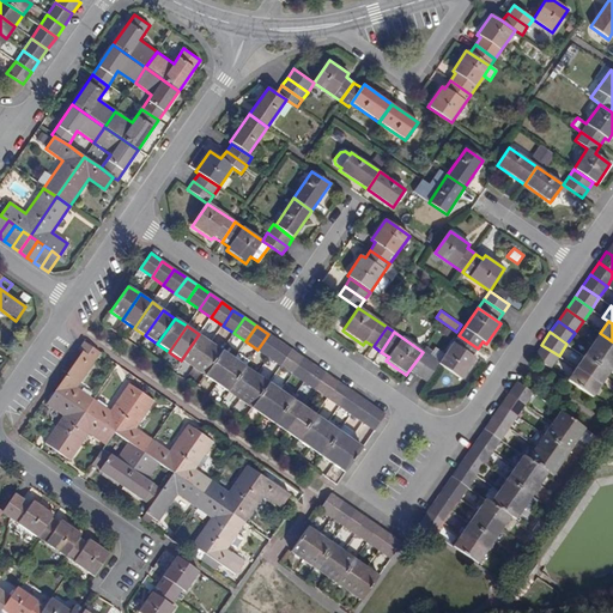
[(612,341),(600,333),(593,345),(612,358),(612,341)]
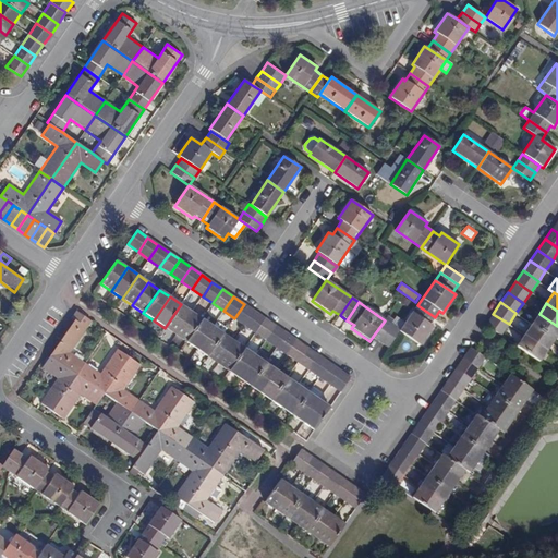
[(165,328),(176,336),(192,312),(181,304),(165,328)]
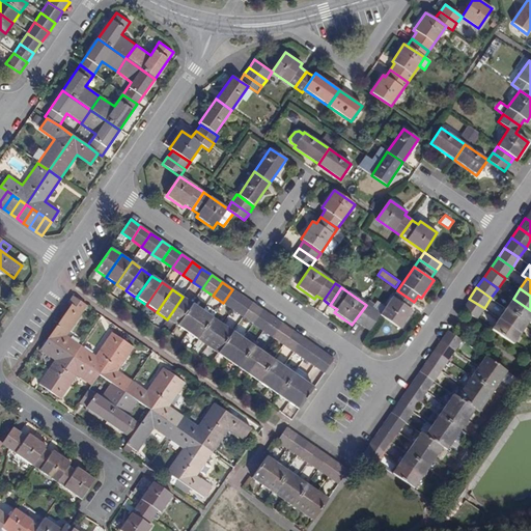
[(223,303),(232,310),(243,296),(232,289),(223,303)]
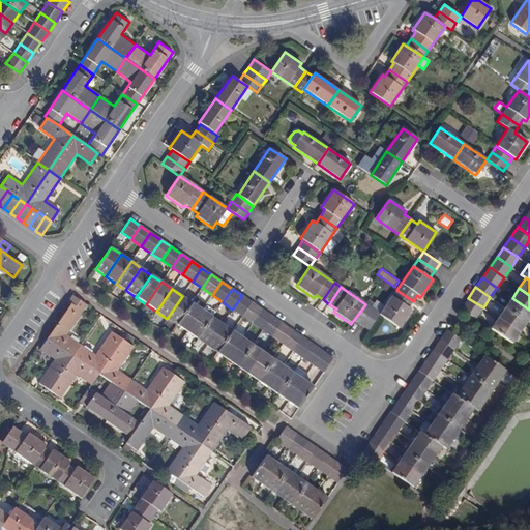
[(396,290),(379,314),(382,316),(399,328),(411,311),(408,308),(413,301),(396,290)]
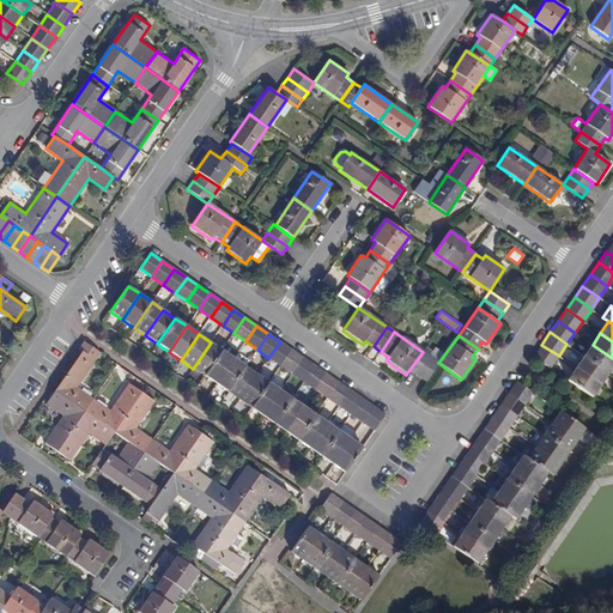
[(268,358),(280,365),(291,350),(280,341),(268,358)]
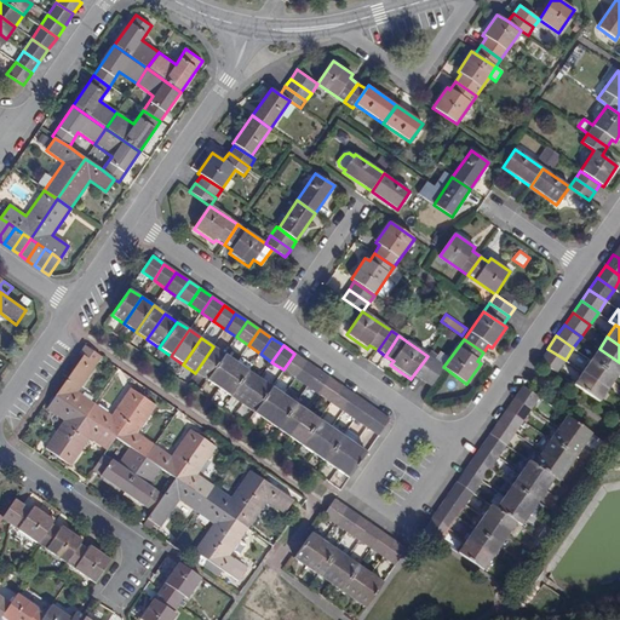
[(195,373),(207,380),(224,355),(213,346),(195,373)]
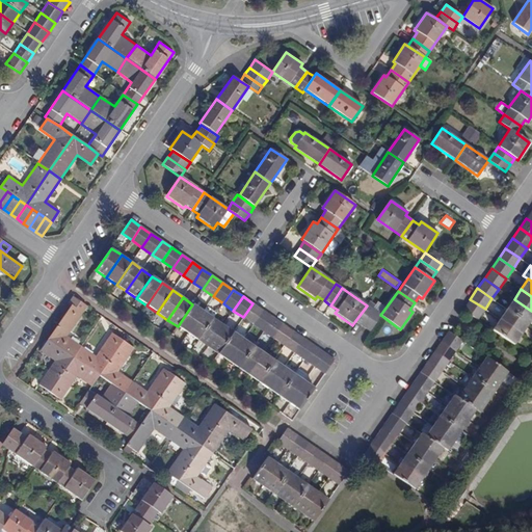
[(478,320),(485,309),(470,299),(462,310),(478,320)]
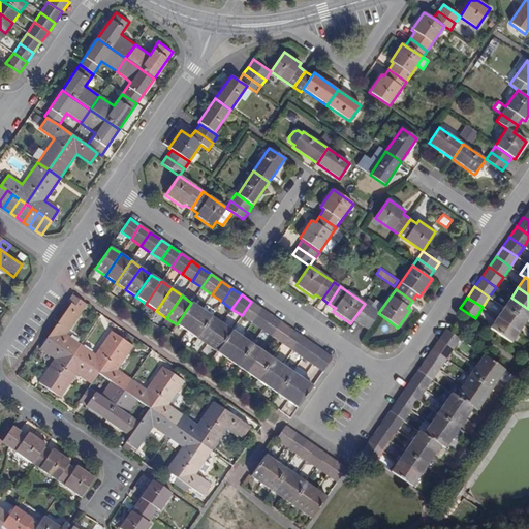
[(528,309),(511,298),(504,307),(525,322),(528,316),(528,309)]
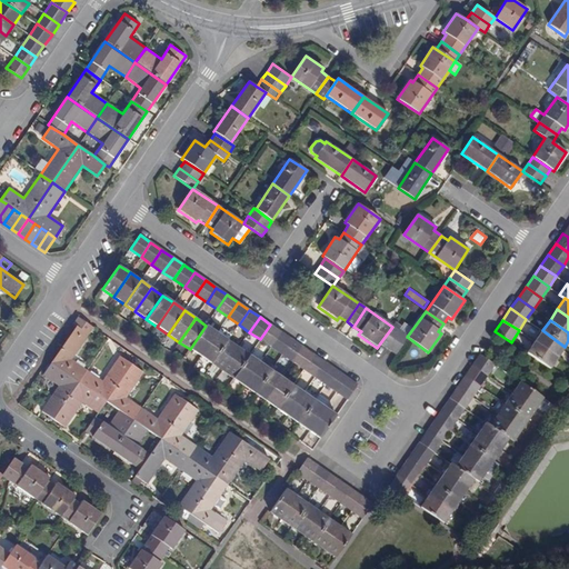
[(260,339),(271,347),(281,332),(270,325),(260,339)]
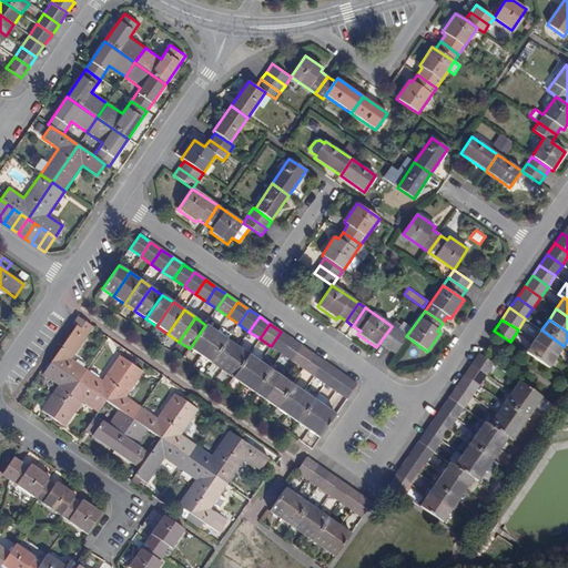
[(190,348),(200,356),(216,332),(205,325),(190,348)]
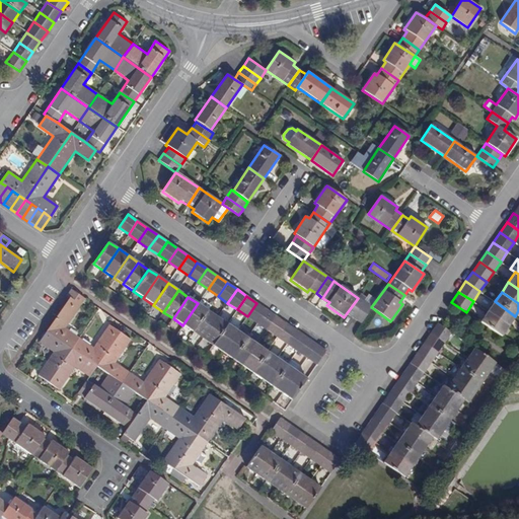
[(69,298),(46,332),(71,350),(79,338),(65,328),(81,305),(69,298)]
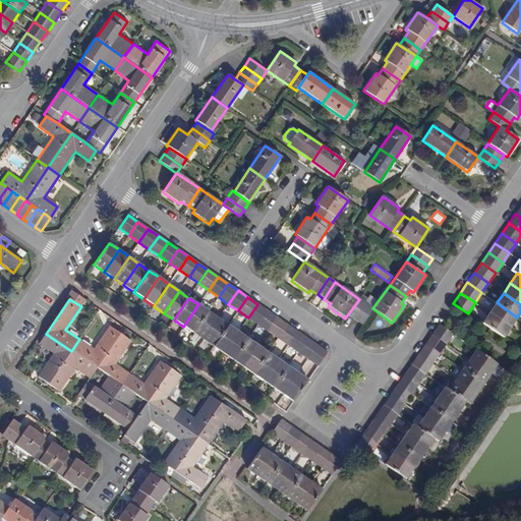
[(347,315),(354,321),(365,303),(359,299),(347,315)]
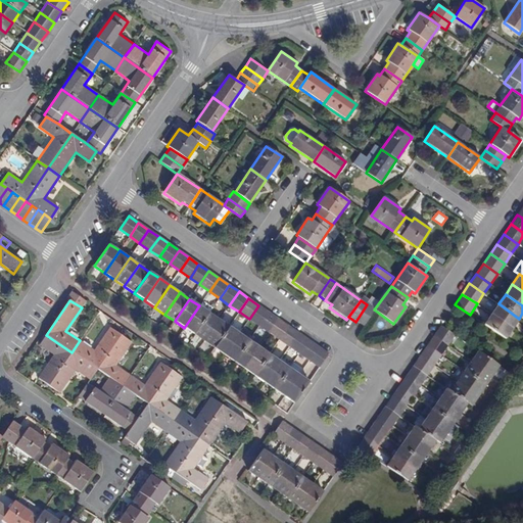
[(498,303),(491,314),(513,328),(519,319),(498,303)]
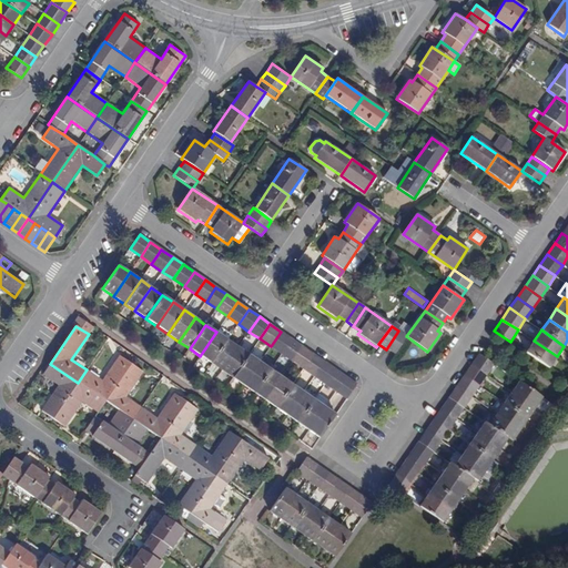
[(394,355),(406,336),(398,331),(386,350),(394,355)]
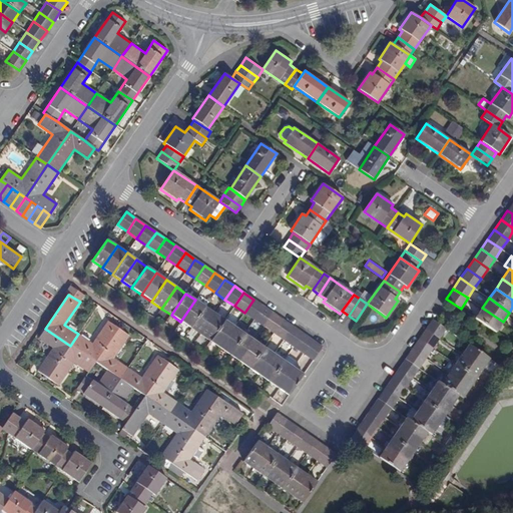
[(180,322),(191,329),(205,307),(195,300),(180,322)]
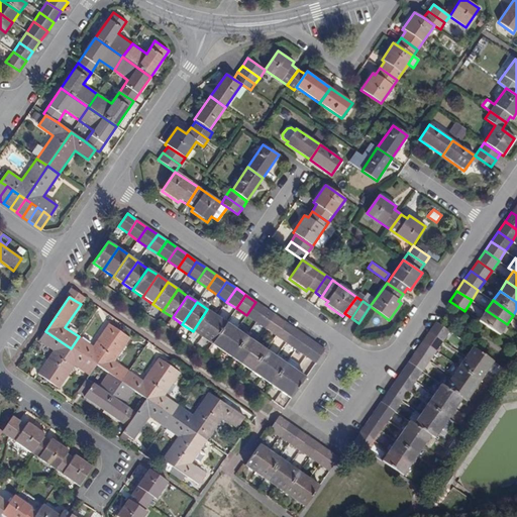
[(246,315),(256,322),(266,309),(255,302),(246,315)]
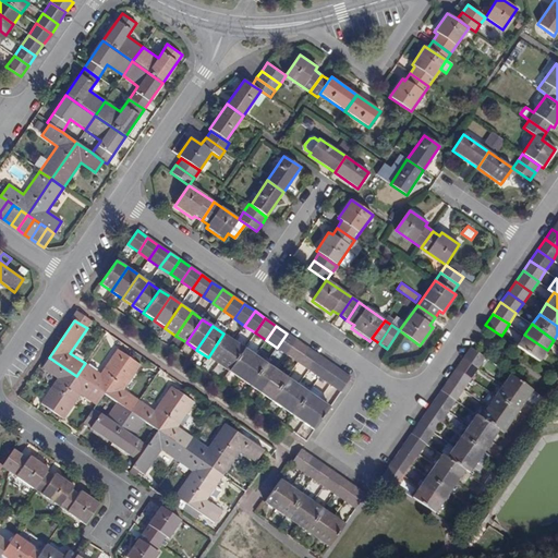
[(208,358),(218,364),(234,341),(223,334),(208,358)]
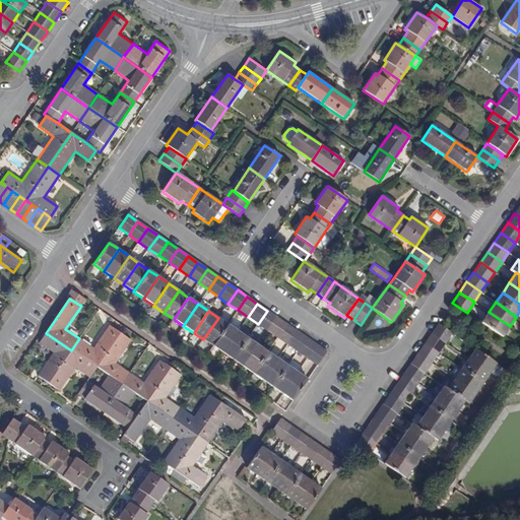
[(258,324),(267,331),(277,317),(267,311),(258,324)]
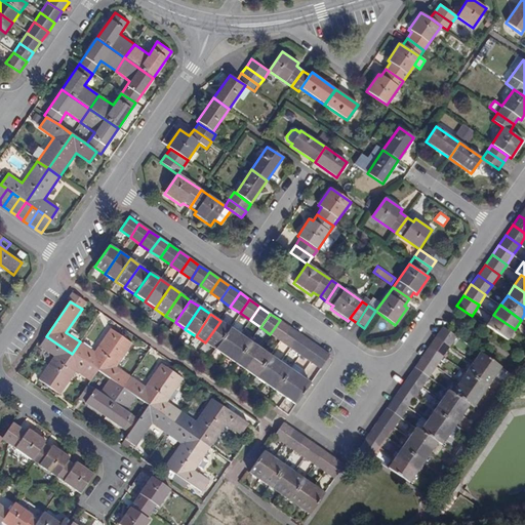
[(507,340),(515,329),(493,315),(486,326),(507,340)]
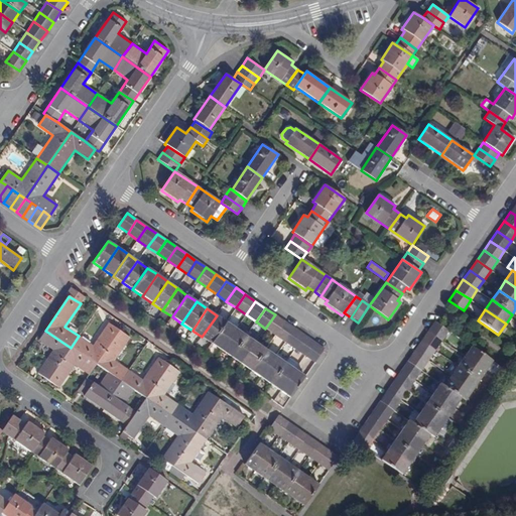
[(265,329),(275,335),(284,321),(275,314),(265,329)]
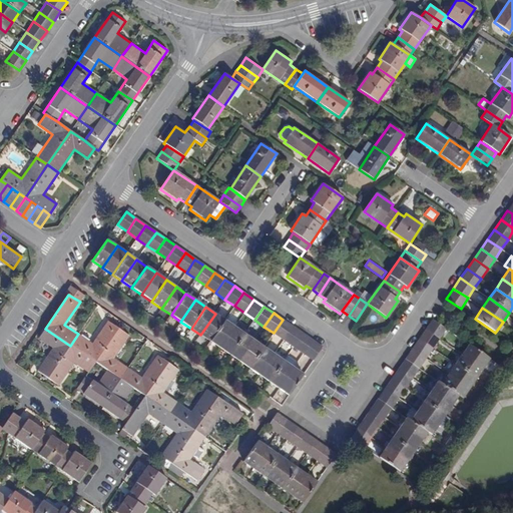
[(200,335),(210,342),(224,321),(215,314),(200,335)]
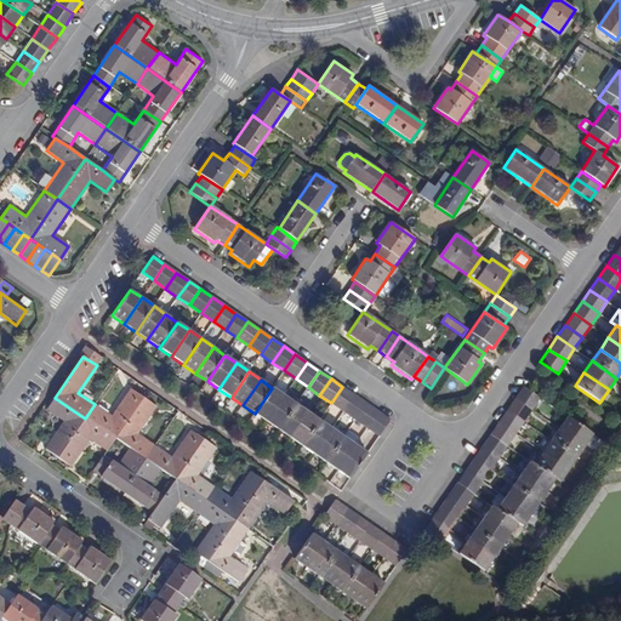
[(331,403),(343,411),(354,396),(342,387),(331,403)]
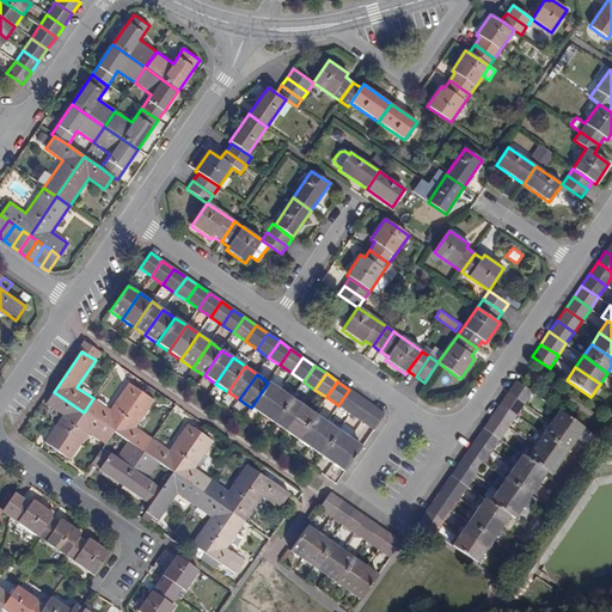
[(525,404),(533,392),(516,381),(508,393),(525,404)]
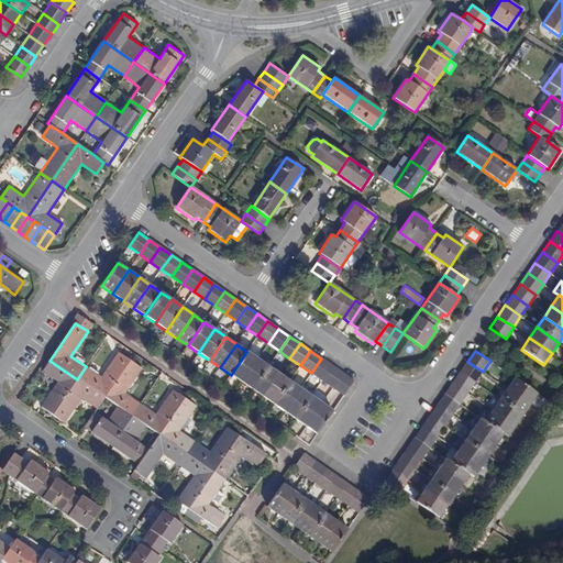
[(231,375),(241,383),(257,359),(246,352),(231,375)]
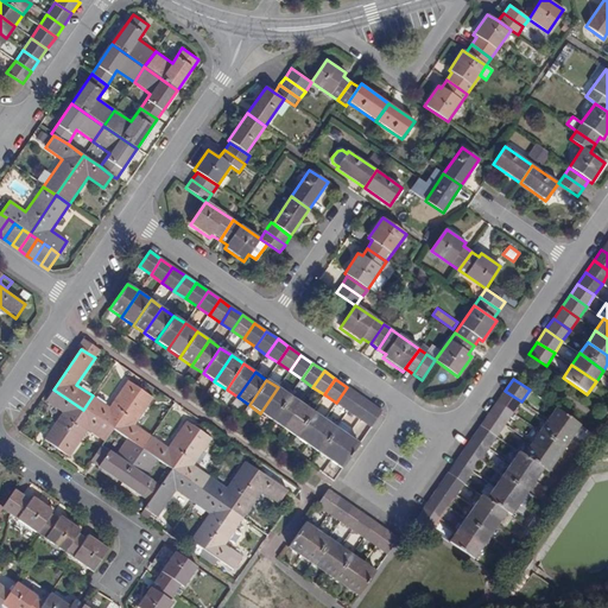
[(109,406),(93,396),(83,410),(113,430),(140,390),(127,381),(109,406)]
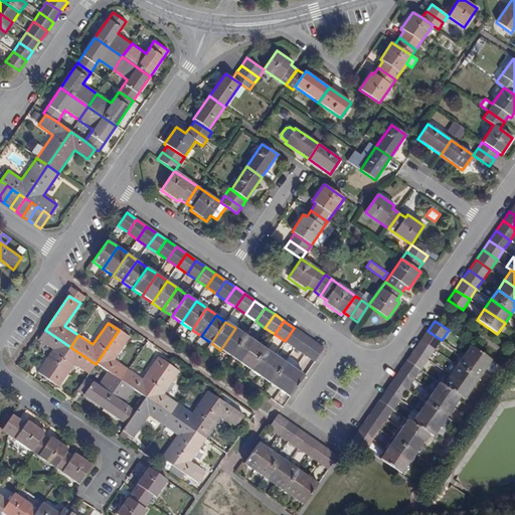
[(220,350),(230,357),(245,335),(235,328),(220,350)]
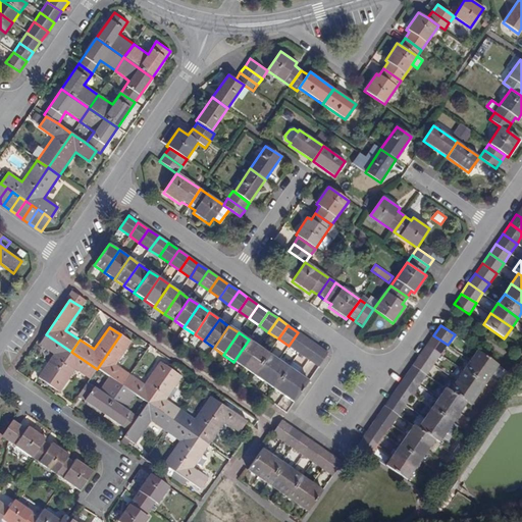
[(289,346),(299,353),(308,340),(298,332),(289,346)]
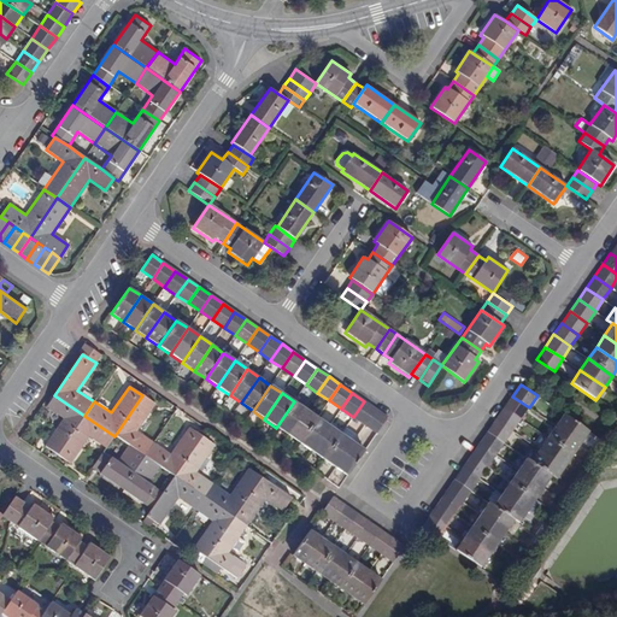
[(45,446),(57,454),(84,416),(54,395),(46,407),(63,419),(45,446)]
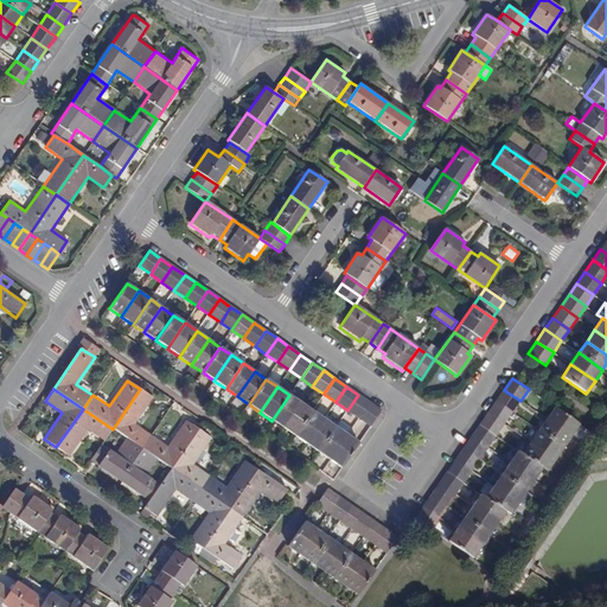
[(153,397),(140,389),(113,429),(126,439),(142,449),(152,435),(135,423),(153,397)]
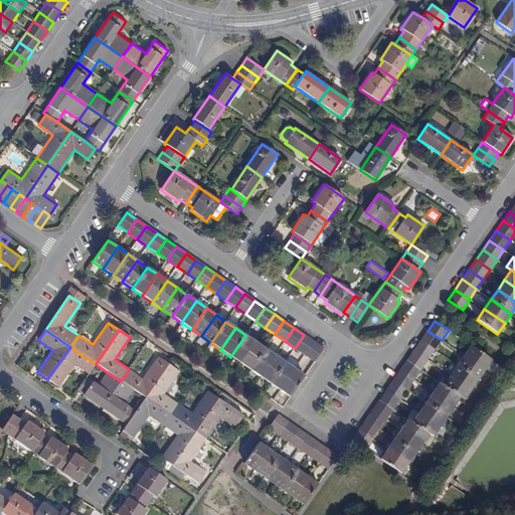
[(435,350),(442,340),(427,331),(420,341),(435,350)]
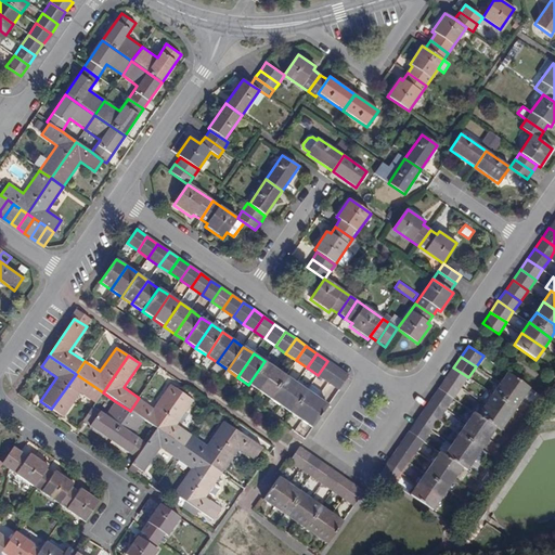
[(248,385),(259,391),(274,369),(265,361),(248,385)]
